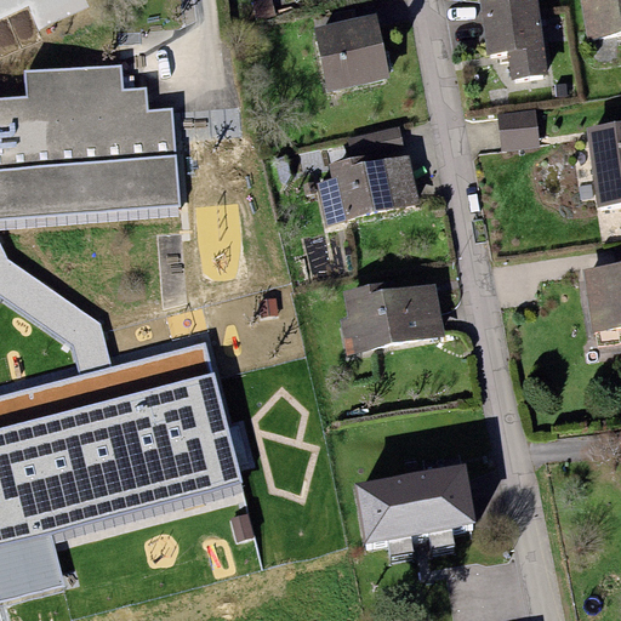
[(275,16),(271,0),(257,0),(252,1),(257,21),(275,16)]
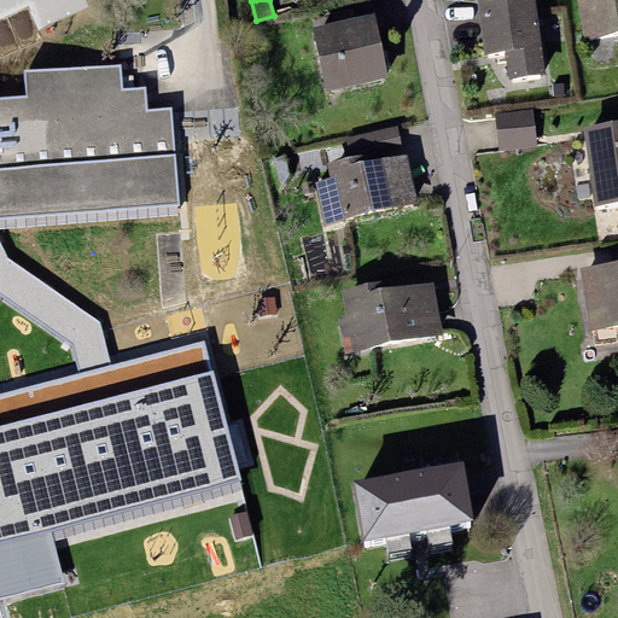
[(477,0),(479,17),(537,9),(535,0),(477,0)]
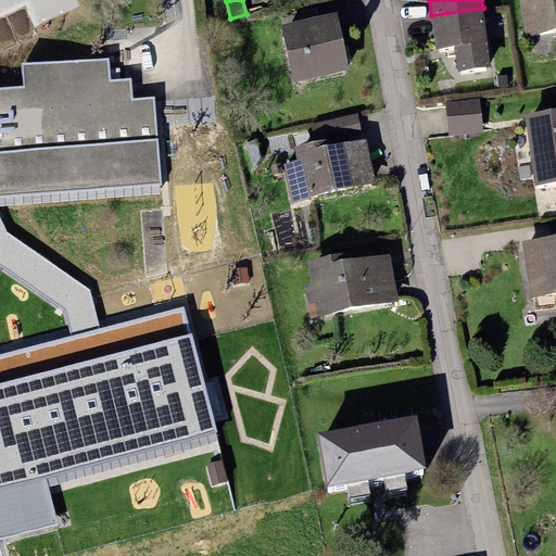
[(555,0),(519,0),(526,35),(555,29),(555,0)]
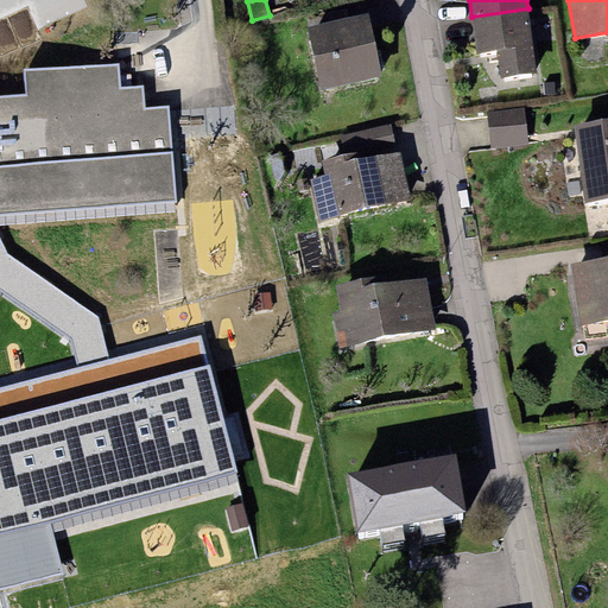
[(537,74),(529,8),(472,17),(477,54),(498,51),(501,78),(537,74)]
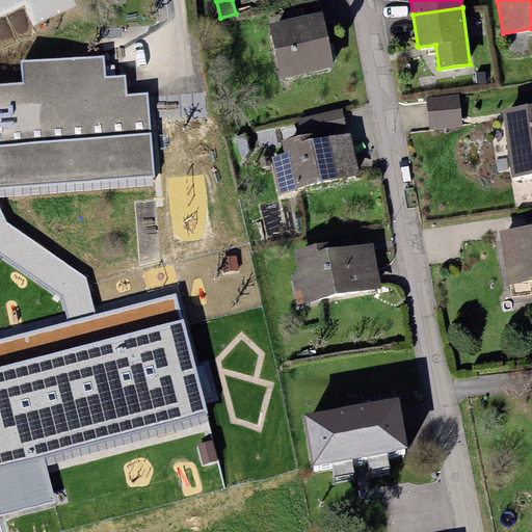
[(322,11),(268,24),(281,79),(335,68),(322,11)]
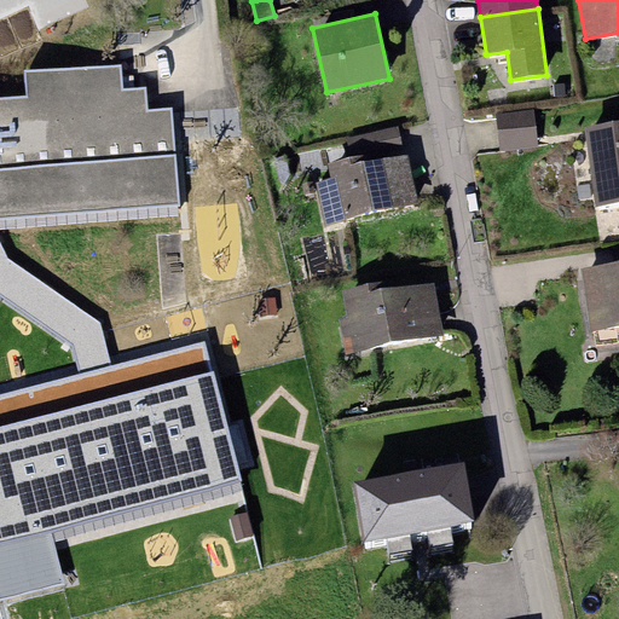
[(0,218),(175,207),(169,111),(148,113),(146,86),(123,87),(122,65),(25,73),(28,98),(0,99),(0,218)]
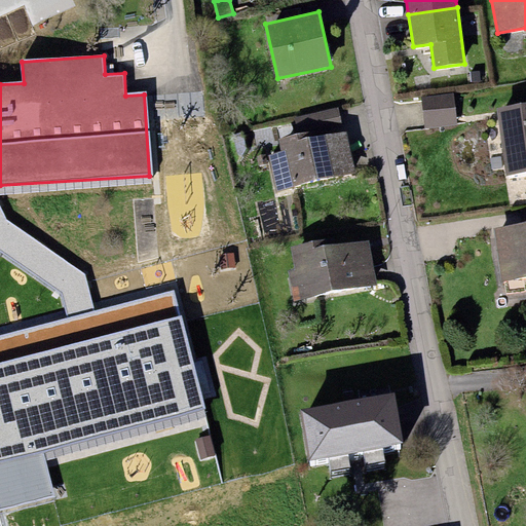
[(453,94),(420,97),(424,129),(457,125),(453,94)]
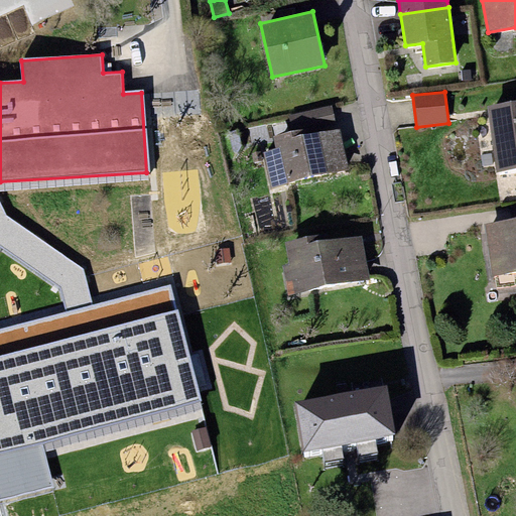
[(515,101),(487,105),(496,171),(515,168),(515,101)]
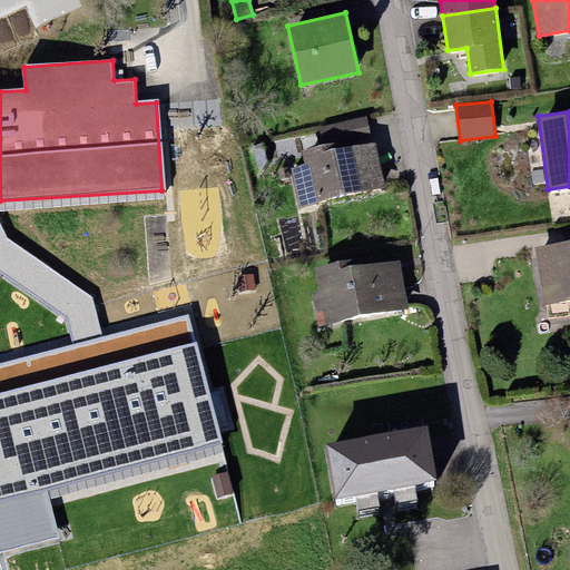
[(366,116),(342,121),(345,138),(370,133),(366,116)]
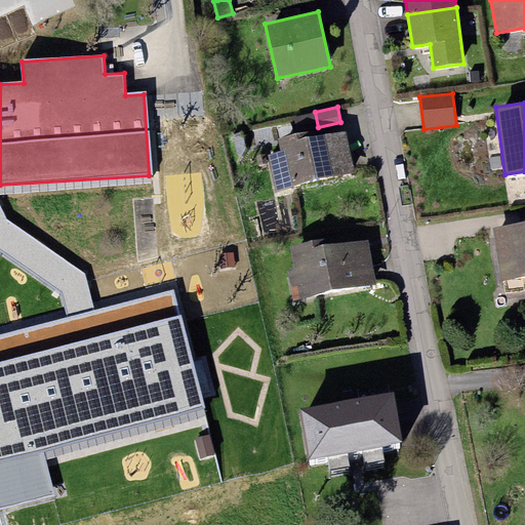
[(315,112),(293,117),(296,132),(318,127),(315,112)]
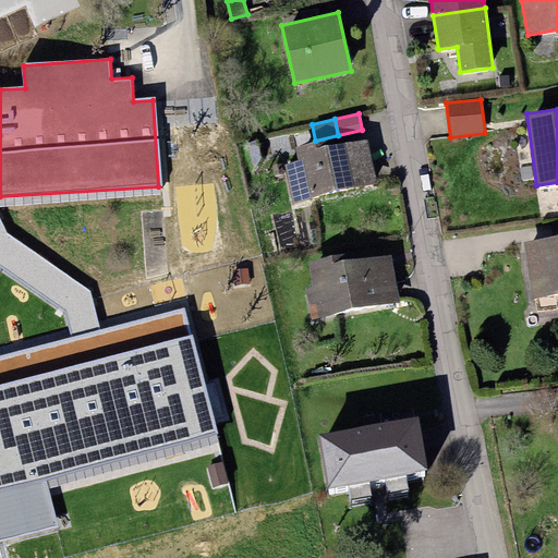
[(327,140),(295,147),(299,161),(284,165),(293,203),(378,183),(367,138),(329,147),(327,140)]
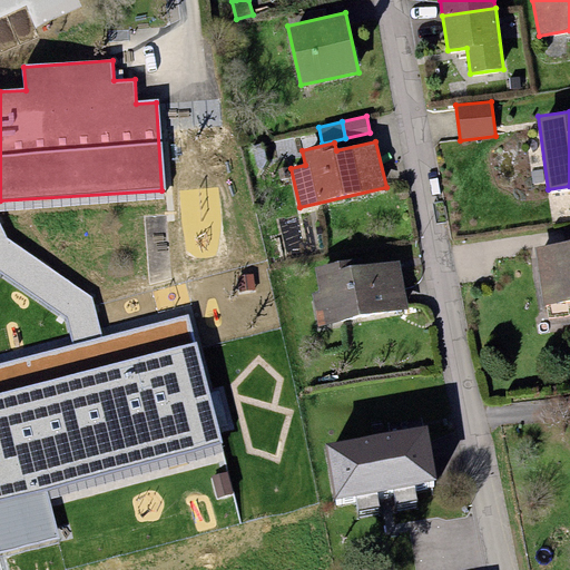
[(0,220),(0,274),(68,317),(75,345),(104,337),(91,295),(7,236),(0,220)]
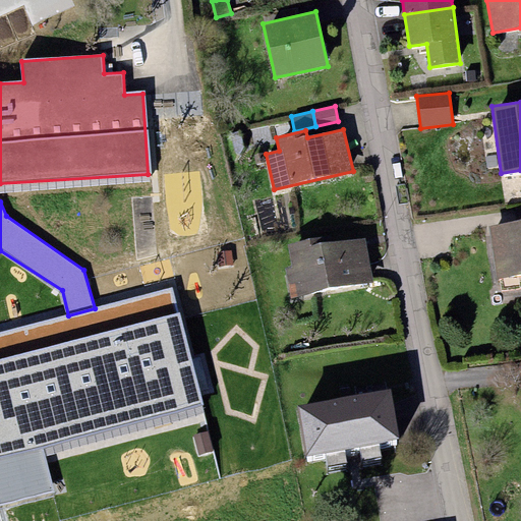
[(520,221),(486,226),(495,281),(520,276),(520,221)]
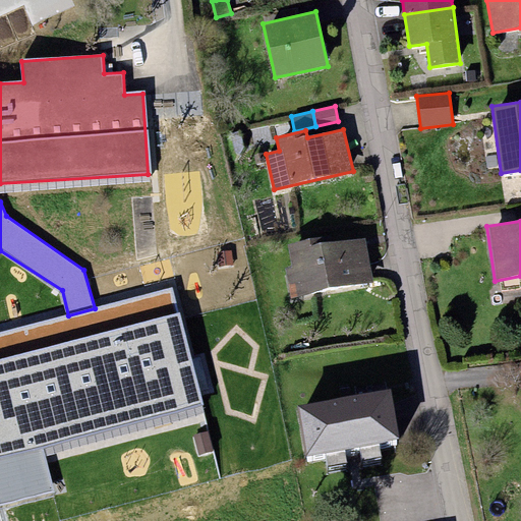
[(334,235),(288,244),(292,267),(286,269),(291,298),(374,283),(366,237),(336,243),(334,235)]
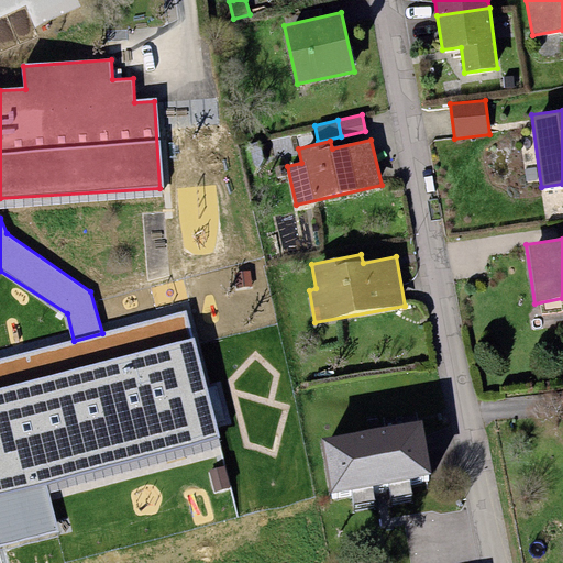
[(74,341),(0,360),(0,492),(46,481),(217,435),(184,311),(102,333),(74,341)]
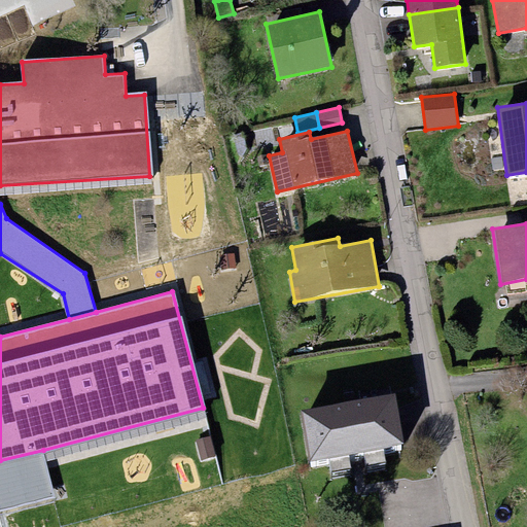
[(395,393),(300,410),(309,460),(403,444),(395,393)]
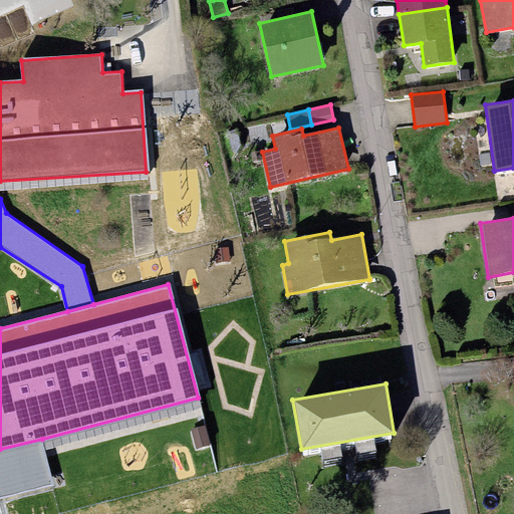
[(0,497),(54,484),(42,439),(0,449),(0,497)]
